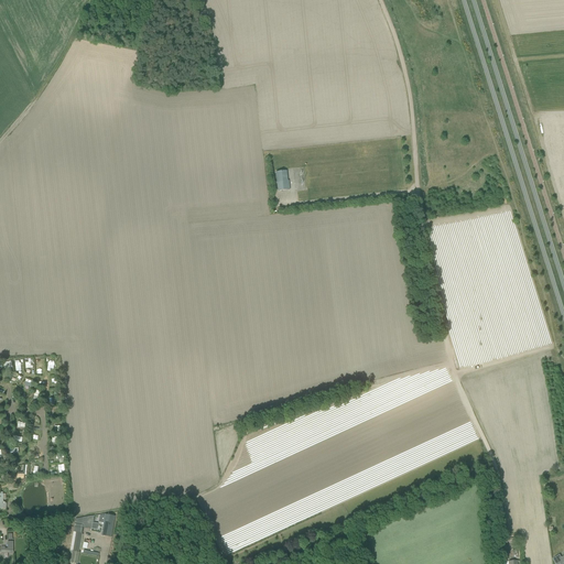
[(286,172),(275,173),(278,192),(289,191),(286,172)]
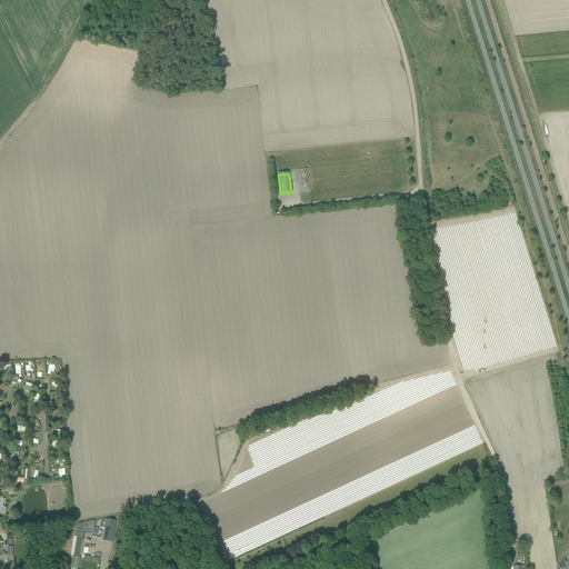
[(115,530),(116,521),(106,520),(100,521),(99,527),(105,528),(115,530)]
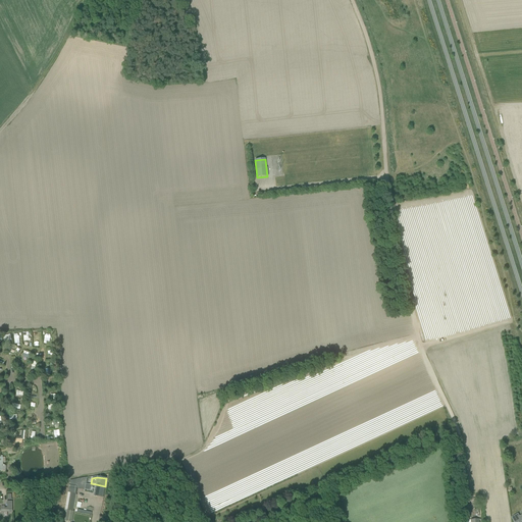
[(82,489),(85,489),(86,483),(87,478),(76,479),(69,480),(64,510),(67,511),(65,521),(68,521),(70,521),(71,521),(76,494),(75,494),(76,484),(82,485),(82,489)]
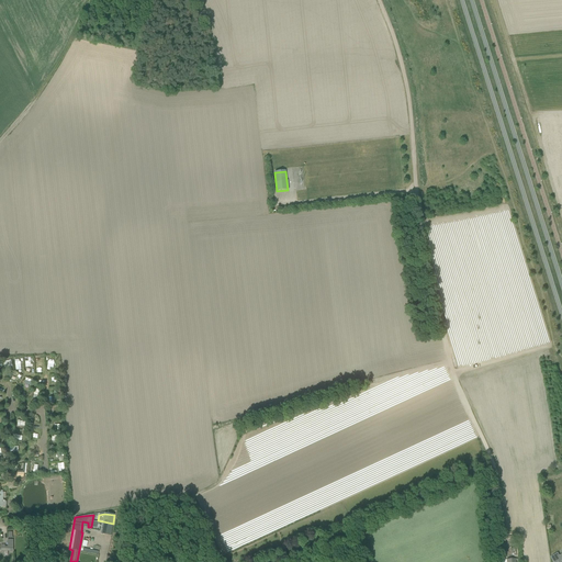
[(111,536),(113,524),(103,521),(101,534),(111,536)]
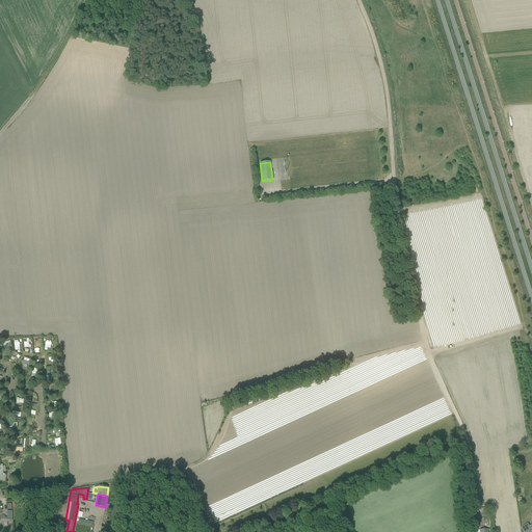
[(4,515),(1,515),(1,522),(10,522),(12,522),(12,511),(7,511),(7,517),(4,517),(4,515)]
